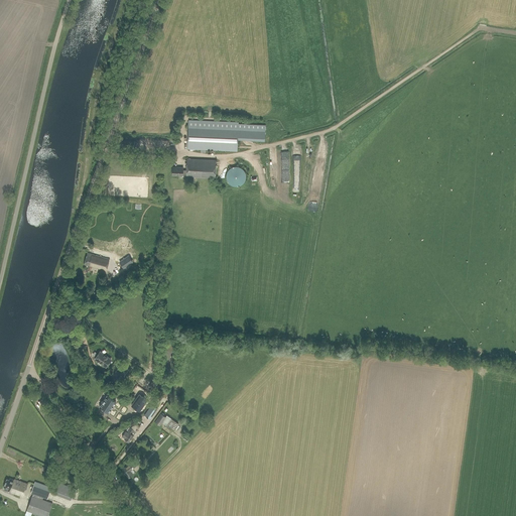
[(265,140),(266,125),(239,123),(239,122),(189,120),(188,148),(189,148),(192,148),(238,150),(239,139),(265,140)]
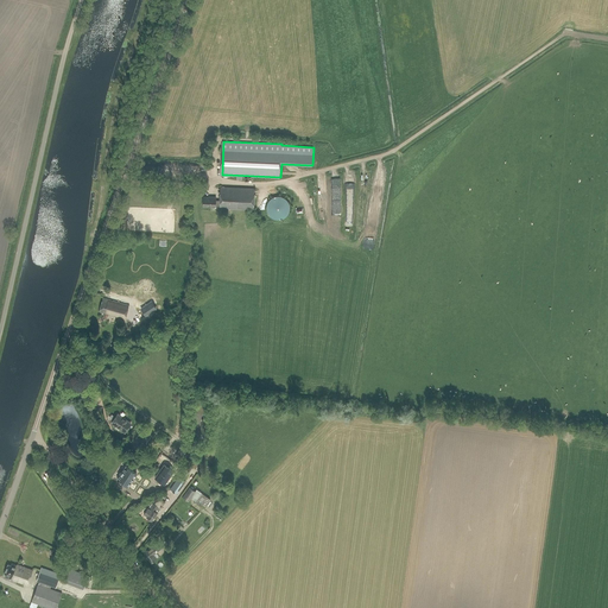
[(255,209),(255,189),(221,188),(221,201),(216,201),(216,197),(210,196),(210,197),(204,197),(203,207),(216,207),(216,206),(221,206),(221,207),(230,208),(255,209)]
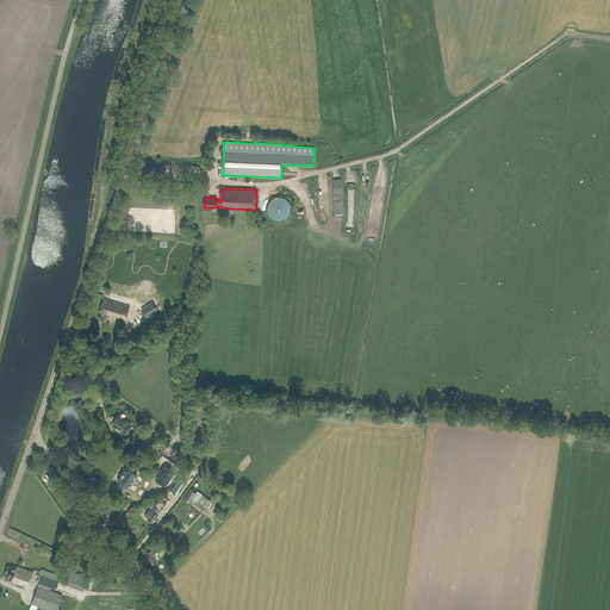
[(267,207),(267,209),(267,210),(267,211),(268,212),(268,213),(268,215),(269,215),(269,216),(271,216),(271,217),(272,217),(272,218),(273,218),(273,219),(274,219),(275,219),(277,219),(277,221),(278,221),(279,221),(280,221),(281,221),(282,219),(284,219),(285,219),(285,218),(286,218),(287,217),(288,216),(288,215),(290,215),(290,213),(290,212),(291,212),(291,211),(291,210),(291,209),(291,207),(291,206),(291,205),(290,204),(290,203),(290,201),(288,201),(288,200),(287,200),(287,199),(286,199),(285,198),(284,198),(284,197),(282,197),(281,197),(280,197),(279,197),(278,197),(277,197),(275,197),(274,198),(273,198),(273,199),(272,199),(271,199),(271,200),(269,200),(269,201),(268,203),(268,204),(268,205),(267,205),(267,206),(267,207)]
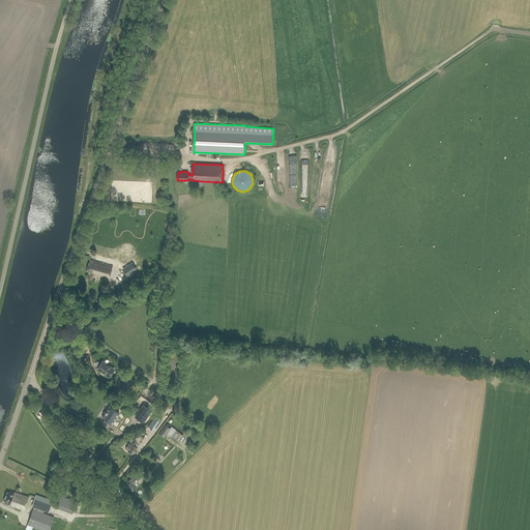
[(93,276),(94,274),(109,278),(112,266),(89,260),(86,272),(90,273),(89,278),(92,280),(93,276)]
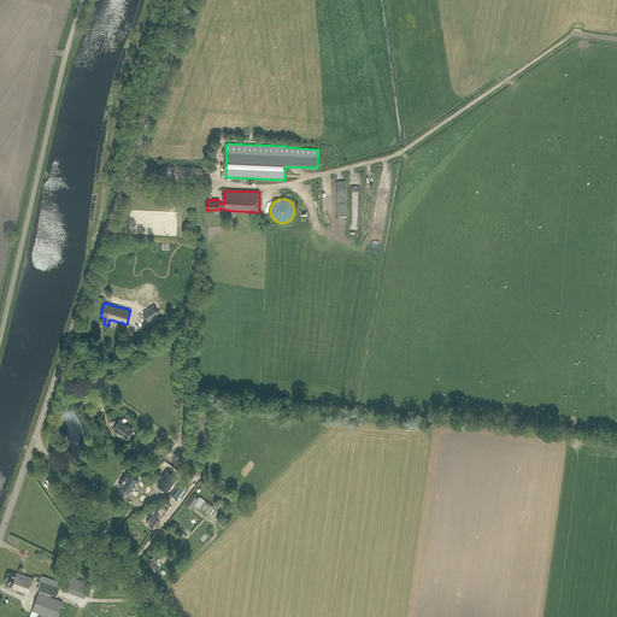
[(154,305),(142,312),(148,321),(159,313),(154,305)]
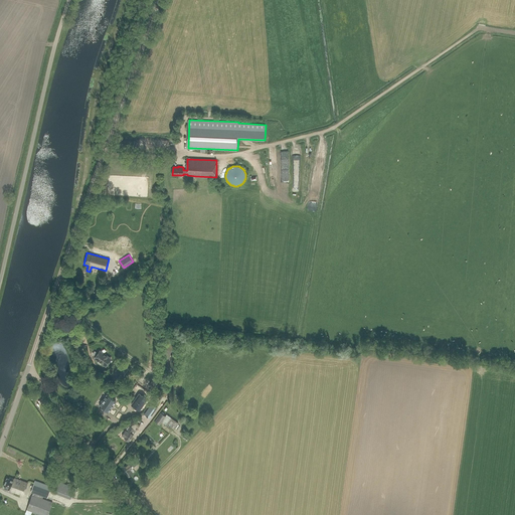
[(65,336),(70,342),(75,338),(70,332),(65,336)]
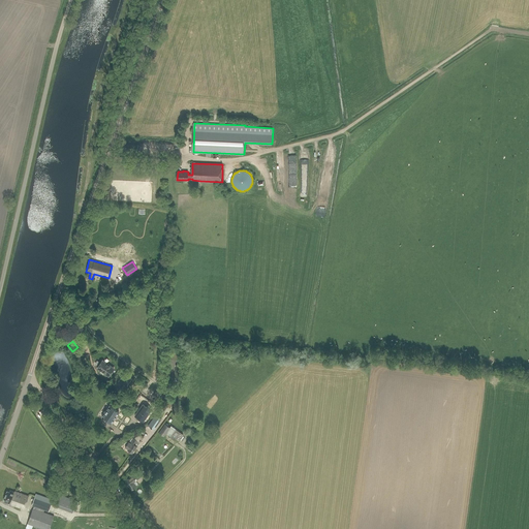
[(109,376),(114,369),(102,361),(97,368),(109,376)]
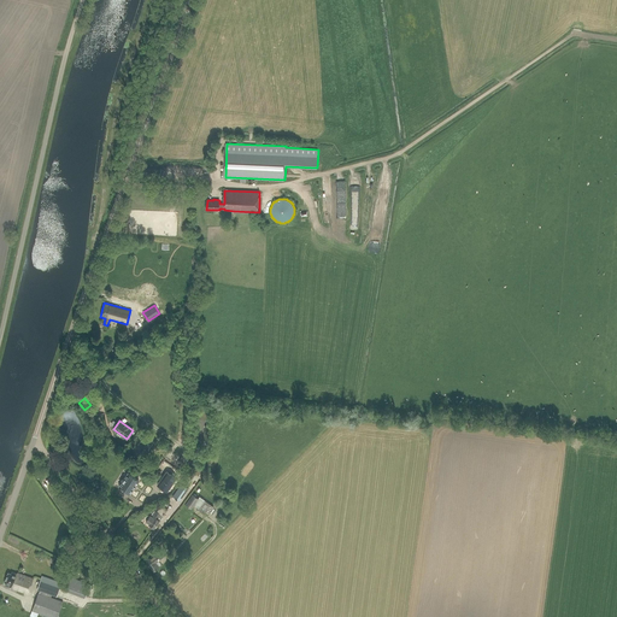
[(205,425),(204,440),(212,441),(213,427),(205,425)]
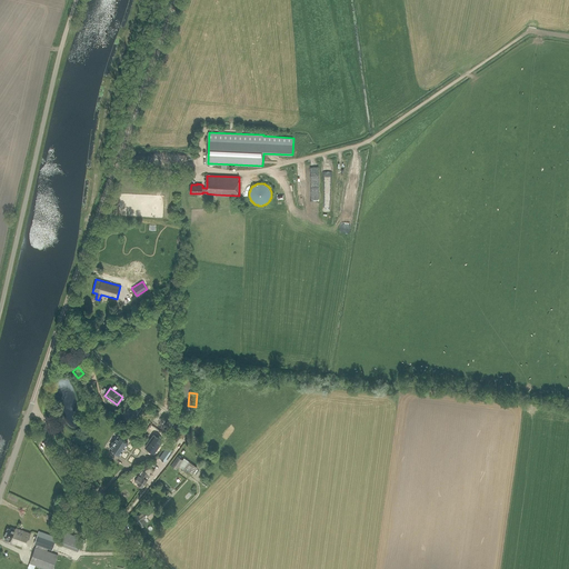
[(130,422),(140,409),(132,403),(123,417),(130,422)]
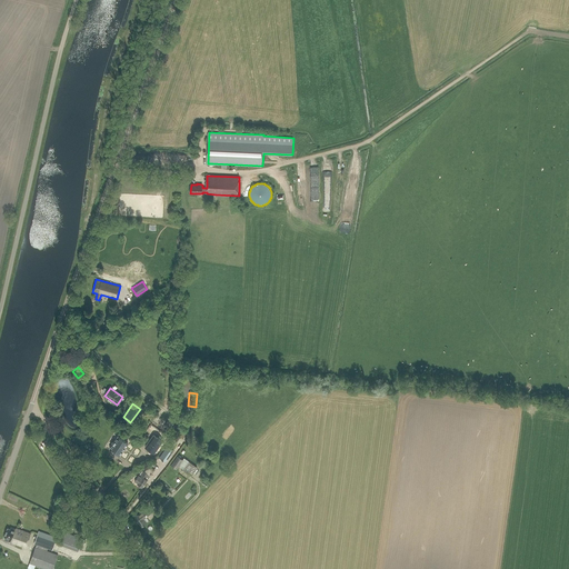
[(179,425),(170,418),(166,425),(176,430),(179,425)]
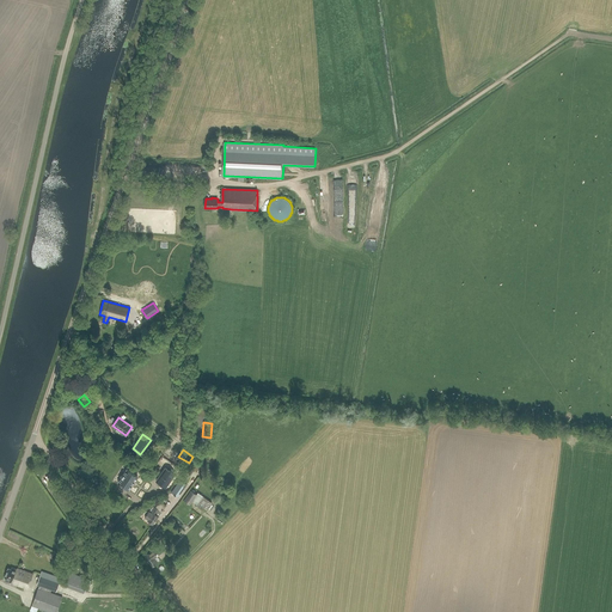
[(184,470),(188,465),(179,460),(177,465),(184,470)]
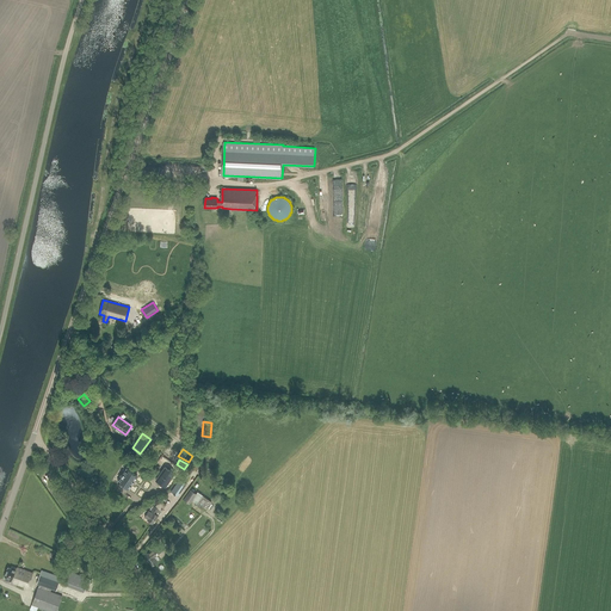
[(205,467),(198,462),(193,469),(201,474),(205,467)]
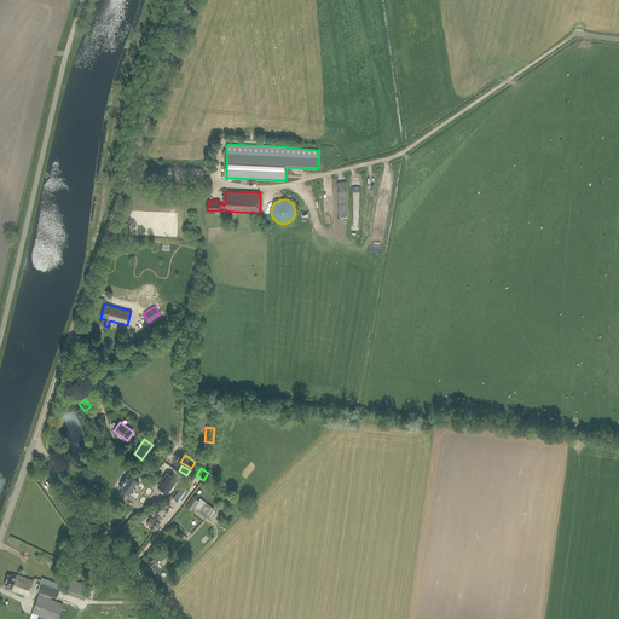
[(177,480),(167,473),(157,486),(168,493),(177,480)]
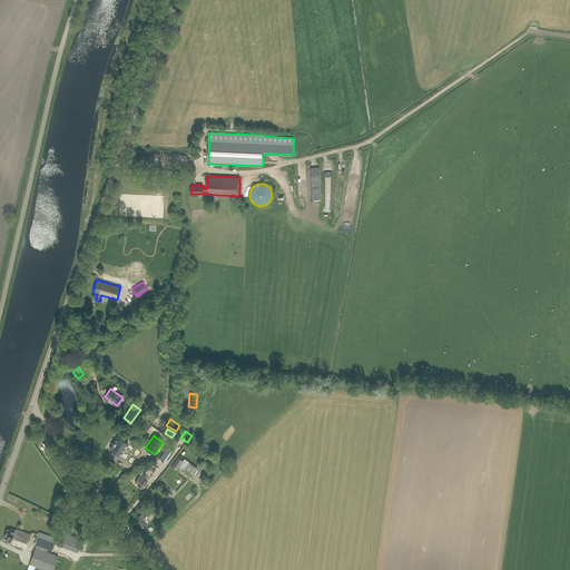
[(120,457),(129,444),(118,438),(110,450),(120,457)]
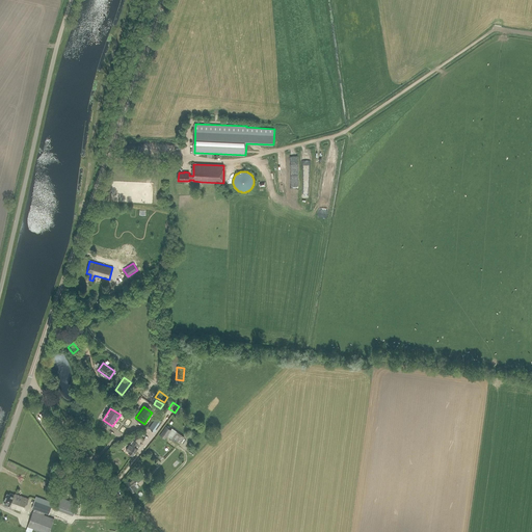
[(149,427),(155,431),(163,421),(157,416),(149,427)]
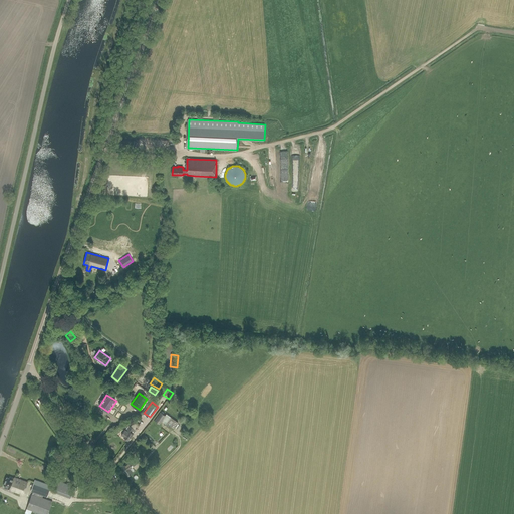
[(155,420),(160,424),(166,416),(166,415),(161,412),(155,420)]
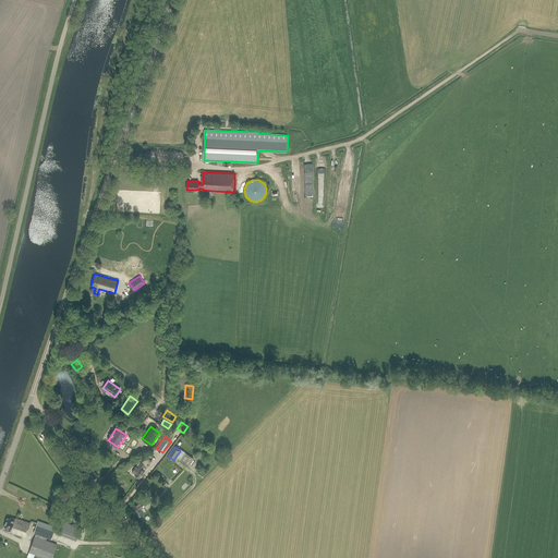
[(185,452),(180,461),(183,463),(184,462),(189,465),(194,458),(185,452)]
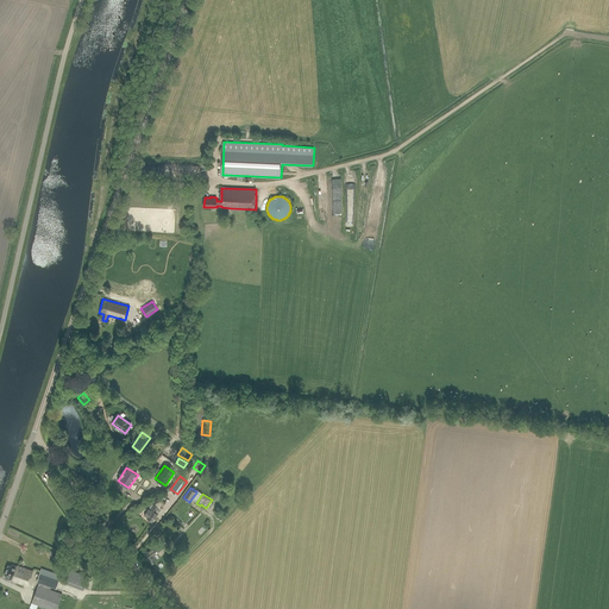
[(163,498),(161,497),(155,504),(162,509),(167,503),(162,501),(163,498)]
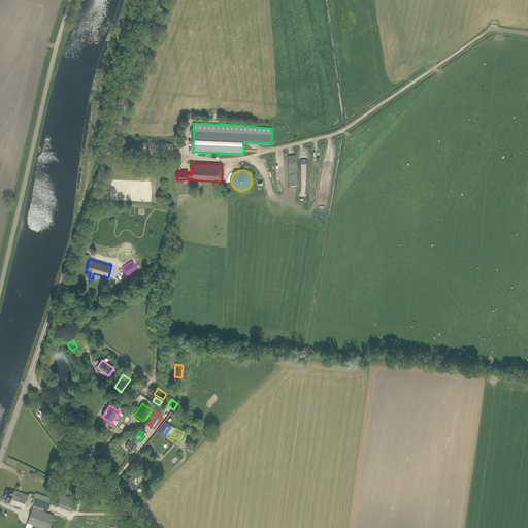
[(139,442),(133,438),(131,442),(132,443),(131,443),(129,441),(125,447),(128,449),(127,450),(132,454),(139,442)]
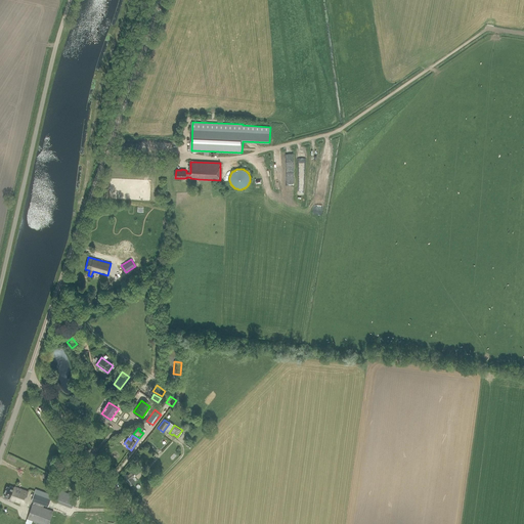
[(132,478),(138,474),(135,469),(131,471),(132,472),(124,477),(130,485),(135,482),(132,478)]
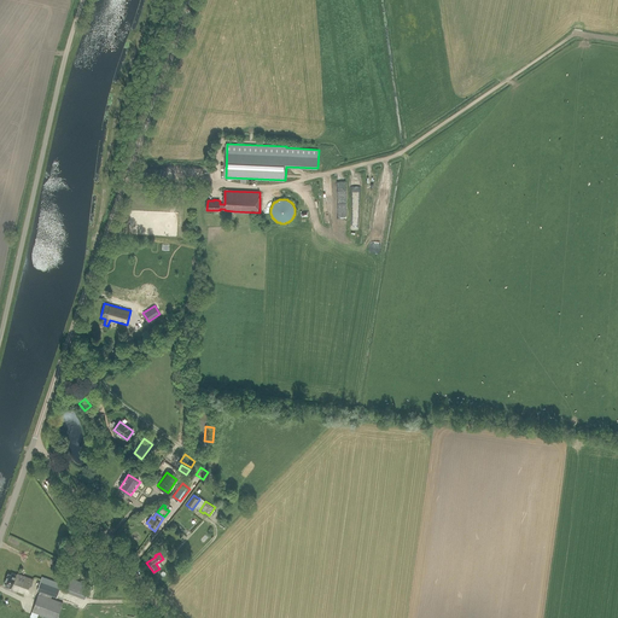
[(28,595),(34,579),(18,575),(17,575),(11,573),(9,573),(5,583),(7,583),(6,587),(28,595)]
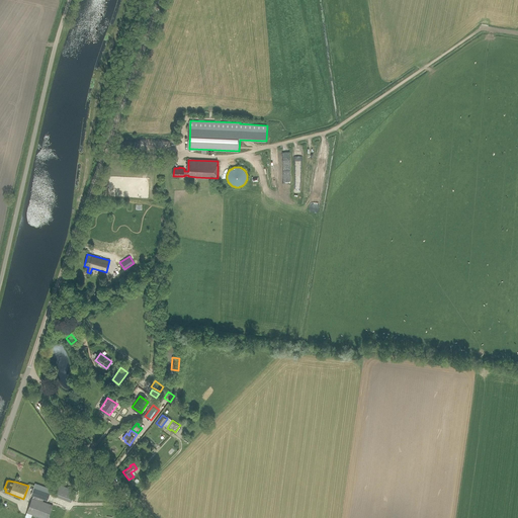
[(48,502),(53,488),(35,482),(30,496),(33,497),(25,517),(28,517),(30,517),(32,515),(39,517),(48,517),(53,505),(42,502),(44,500),(48,502)]
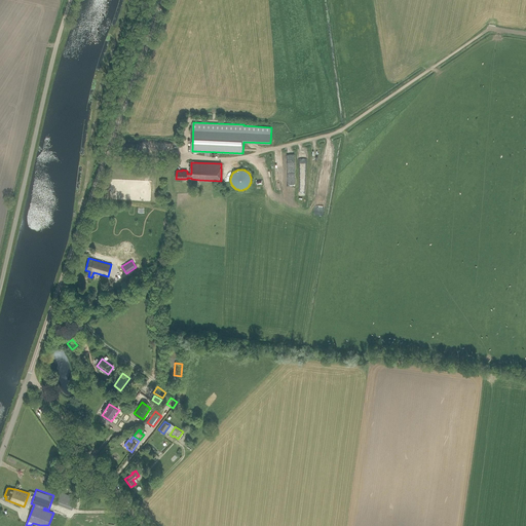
[(59,491),(54,502),(72,509),(76,497),(59,491)]
